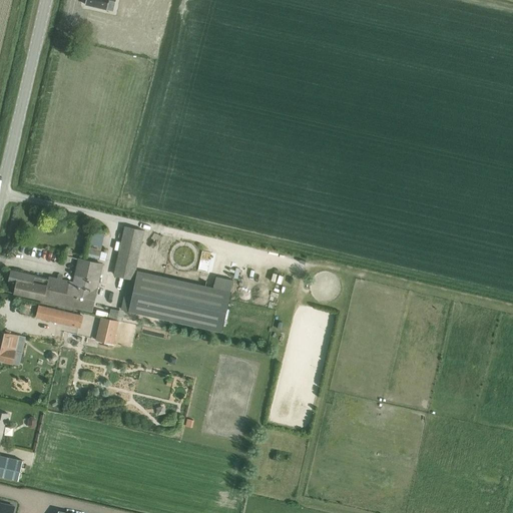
[(86,0),(85,5),(107,10),(113,11),(115,0),(86,0)]
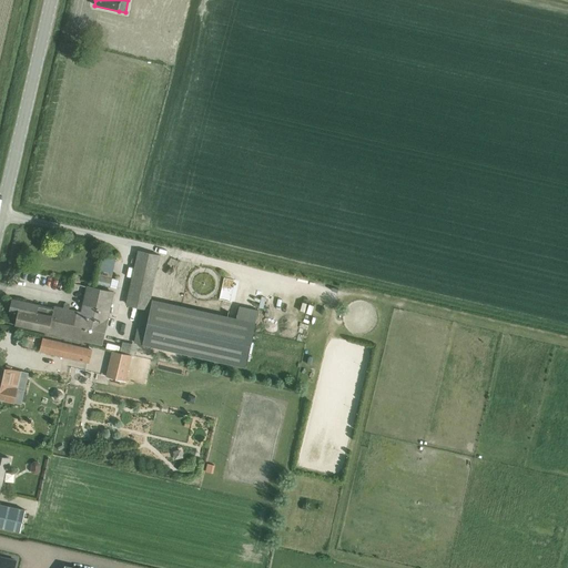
[(142,307),(149,310),(161,256),(138,251),(127,304),(142,307)]
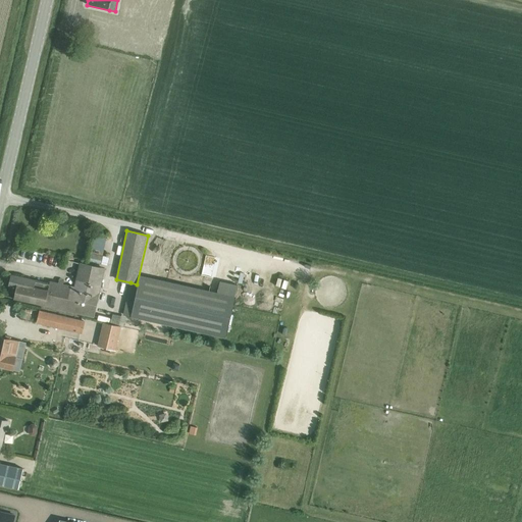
[(95,236),(93,249),(104,251),(106,239),(95,236)]
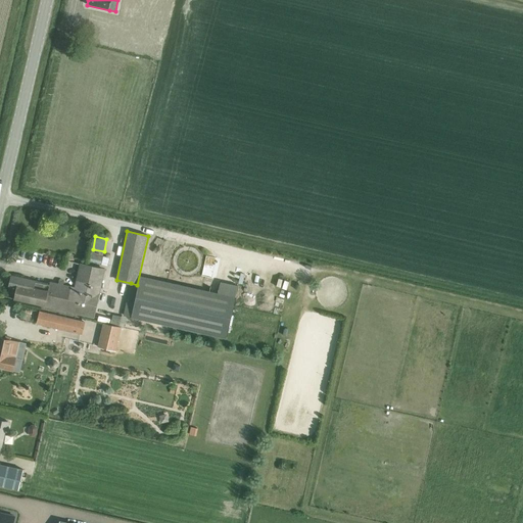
[(103,256),(91,253),(89,263),(101,265),(103,256)]
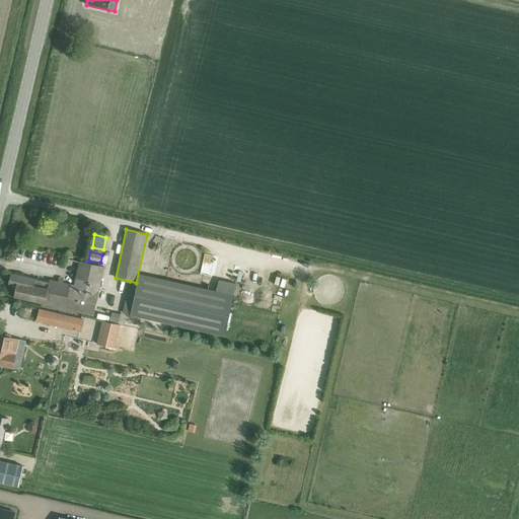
[(50,283),(45,304),(93,315),(104,268),(80,262),(74,286),(51,280),(50,283)]
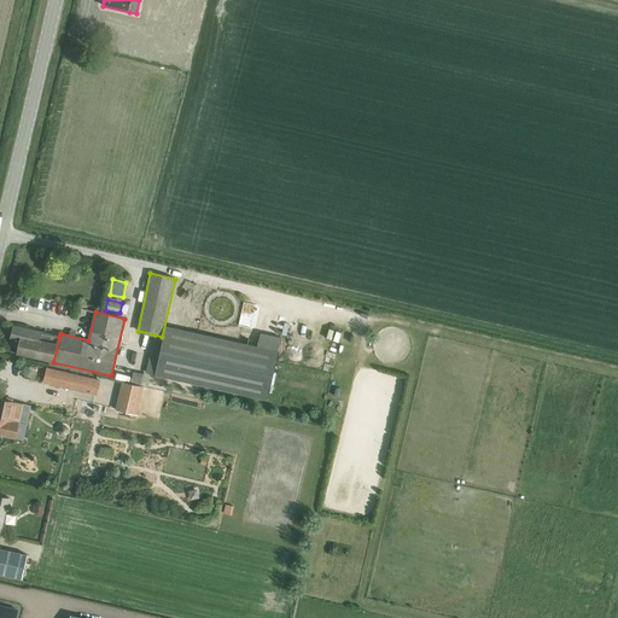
[(17,353),(53,362),(59,337),(13,326),(10,339),(19,342),(17,353)]
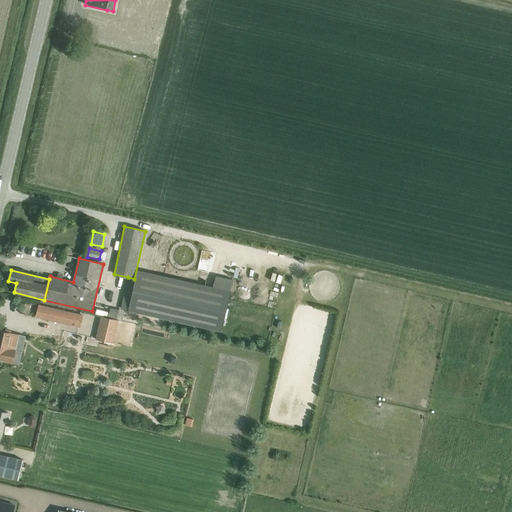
[(137,271),(129,310),(167,319),(221,331),(228,300),(230,291),(137,271)]
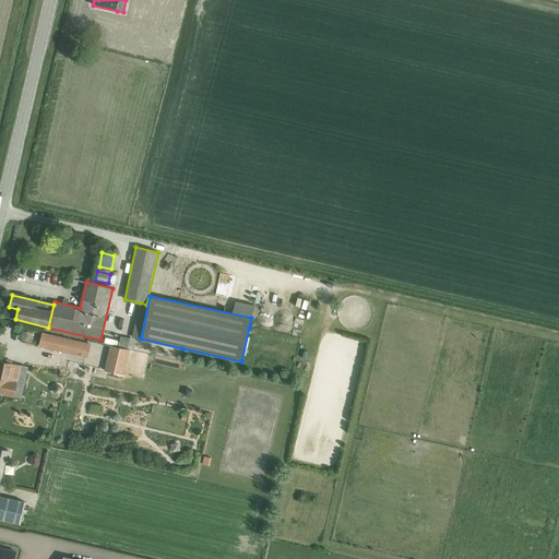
[(43,333),(39,343),(47,345),(46,348),(51,349),(51,346),(88,355),(91,344),(43,333)]
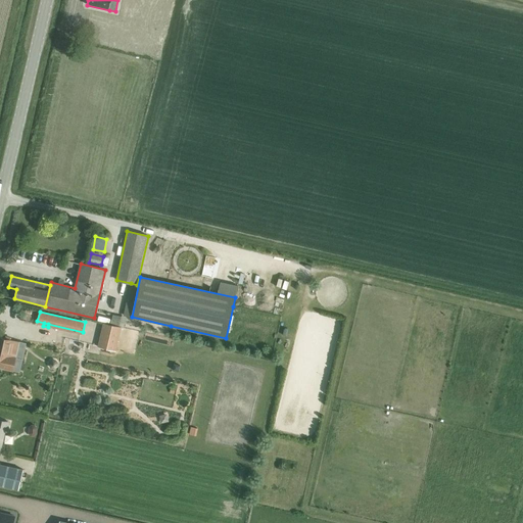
[(112,315),(110,325),(122,327),(125,328),(125,327),(127,318),(112,315)]
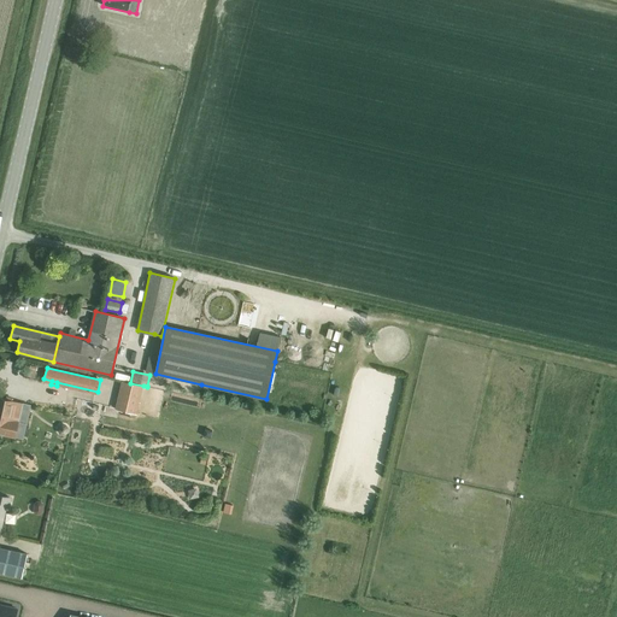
[(116,409),(116,410),(137,415),(137,413),(144,386),(122,382),(116,409)]
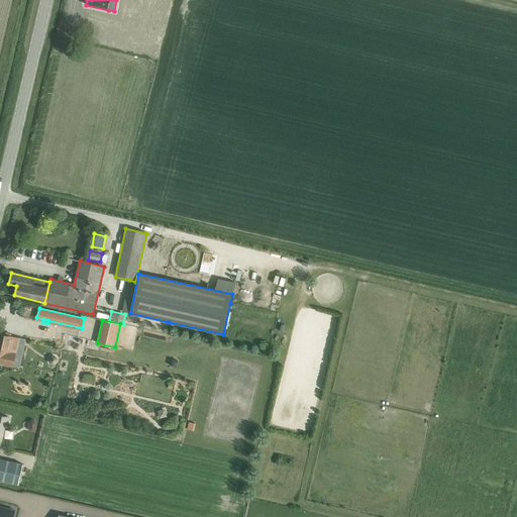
[(0,363),(4,365),(3,365),(12,367),(20,368),(22,355),(15,354),(19,338),(0,333),(0,363)]
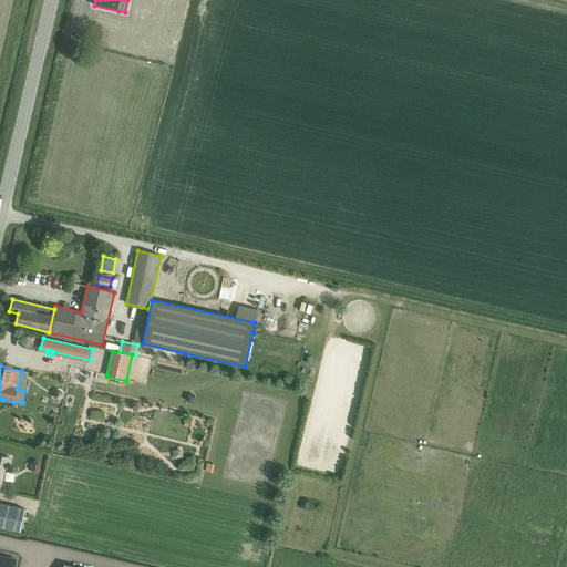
[(58,390),(54,392),(53,395),(55,399),(59,400),(62,398),(63,394),(61,391),(58,390)]
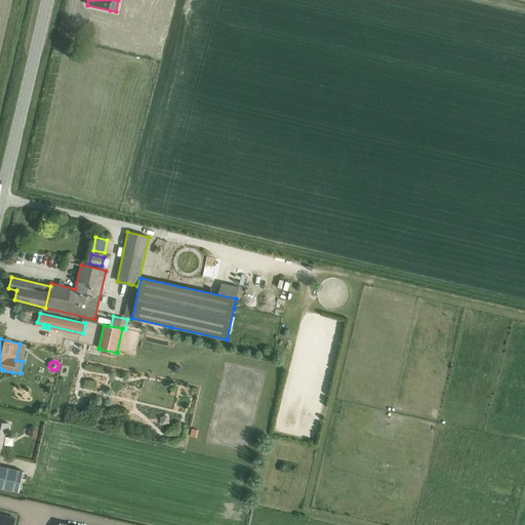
[(168,416),(160,417),(161,426),(169,423),(168,416)]
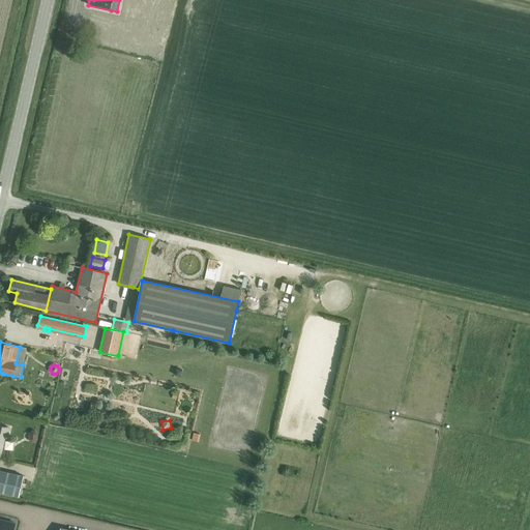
[(0,460),(1,461),(6,437),(8,437),(10,429),(0,425),(0,460)]
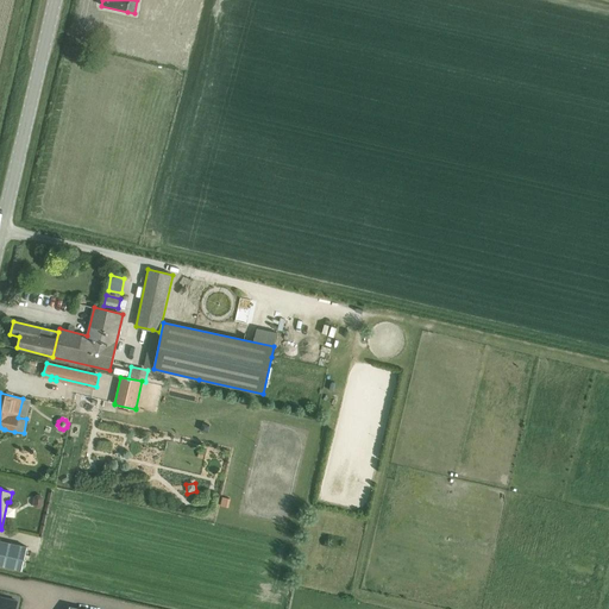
[(33,497),(33,506),(36,508),(41,508),(44,506),(44,498),(41,495),(37,495),(33,497)]
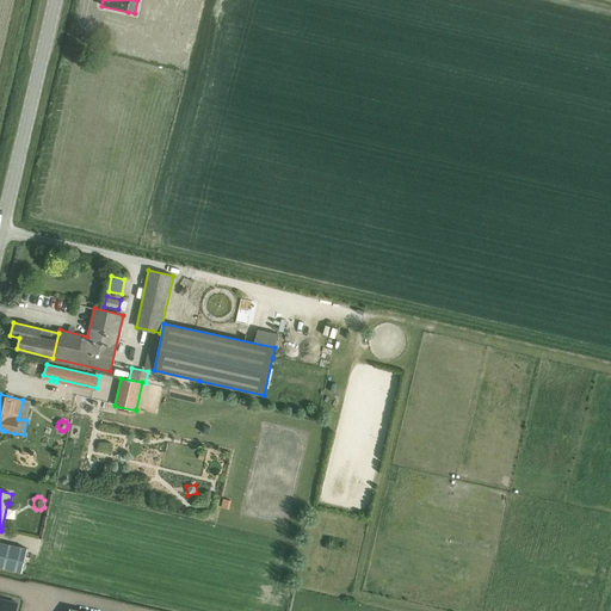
[(232,501),(223,500),(221,508),(229,511),(232,501)]
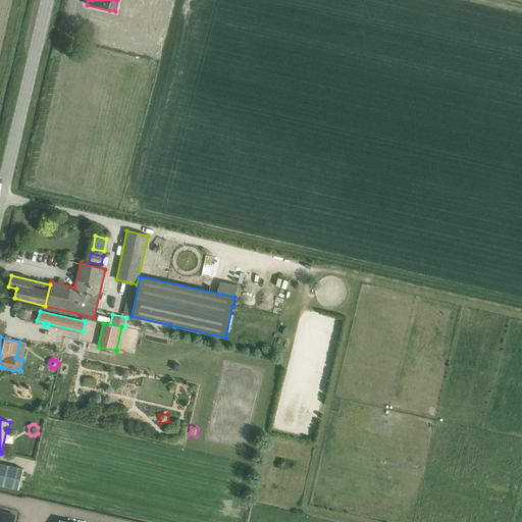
[(0,463),(0,484),(18,488),(23,469),(0,463)]
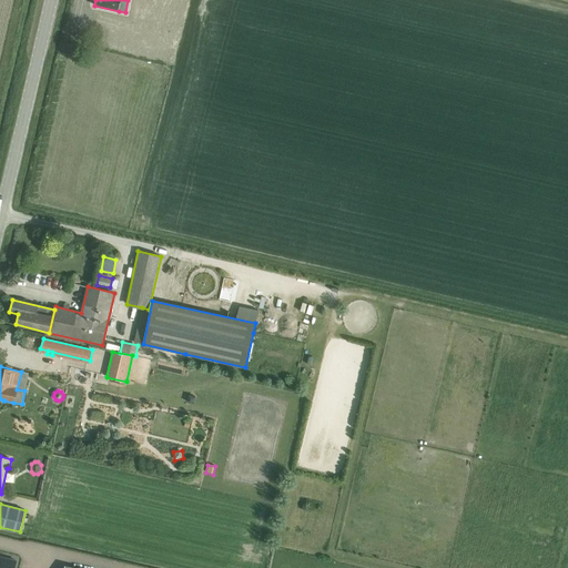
[(0,561),(0,567),(13,567),(16,560),(1,557),(0,561)]
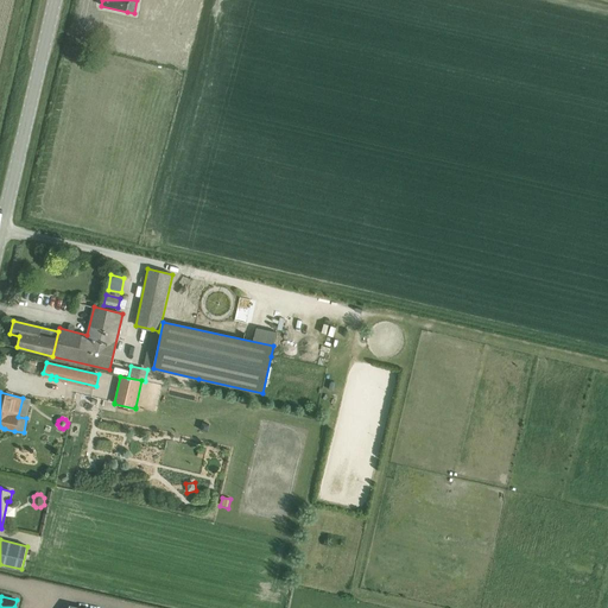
All buildings are outlined.
